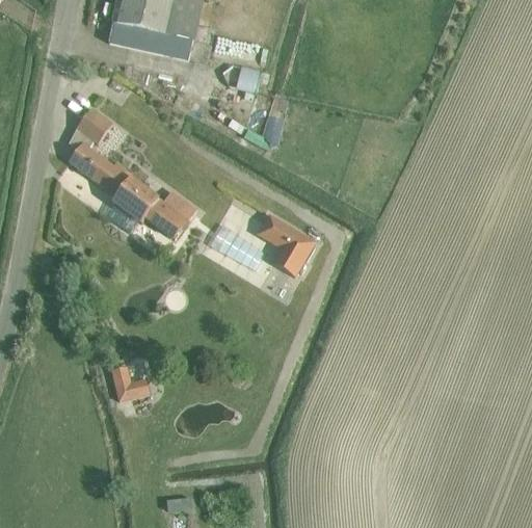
[(115,0),(107,42),(187,59),(191,38),(192,38),(201,0),(115,0)]
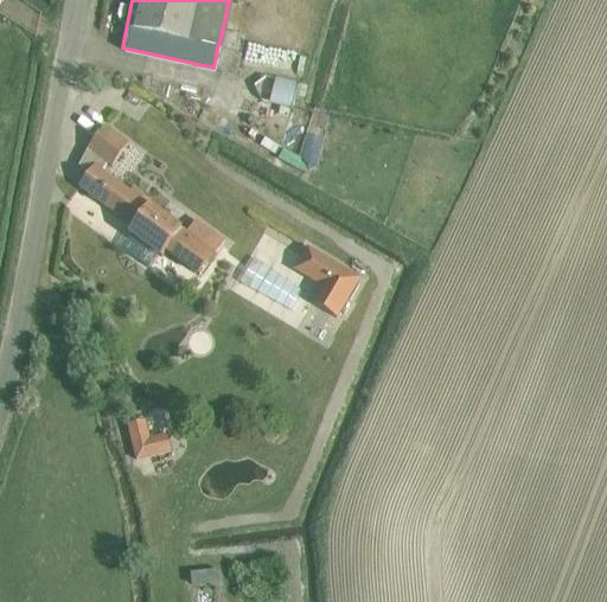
[(87,146),(77,164),(87,171),(77,184),(132,224),(128,229),(131,231),(121,244),(147,264),(157,251),(160,254),(165,247),(199,273),(223,239),(195,218),(185,231),(147,203),(151,198),(133,184),(129,189),(101,167),(106,160),(112,164),(128,141),(104,123),(87,146)]
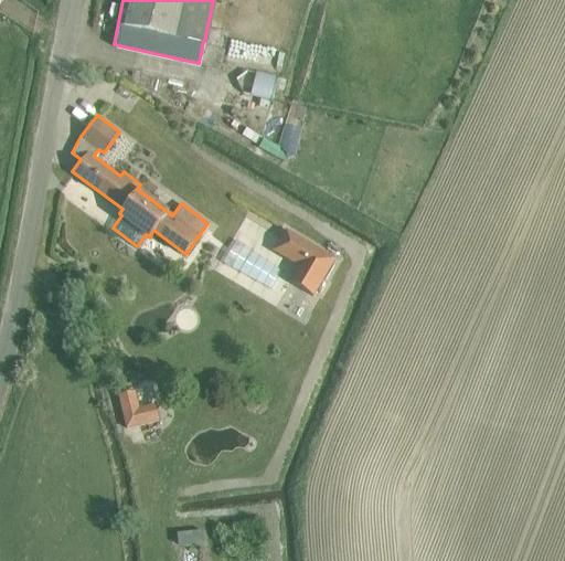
[(260,150),(289,162),(294,150),(266,138),(260,150)]
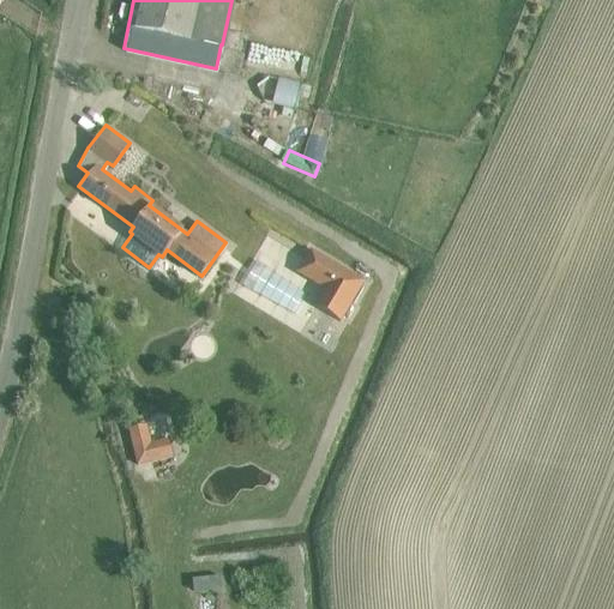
[(307,247),(294,270),(325,289),(314,305),(338,319),(362,279),(307,247)]
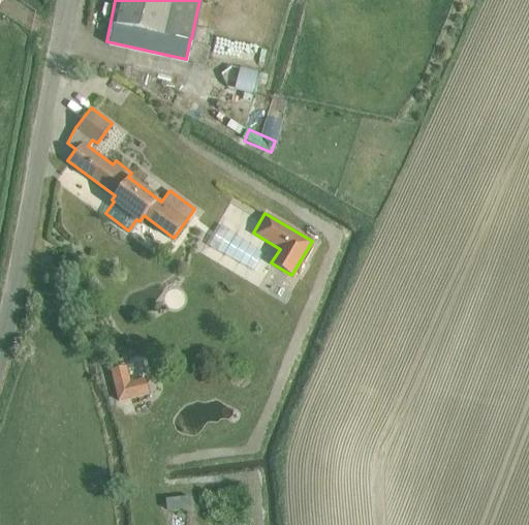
[(124,362),(110,365),(117,398),(150,391),(146,376),(128,380),(124,362)]
